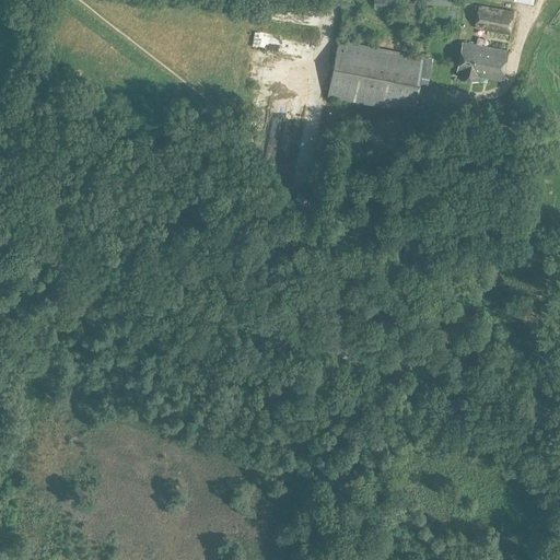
[(478,4),(474,28),(511,35),(515,11),(478,4)]
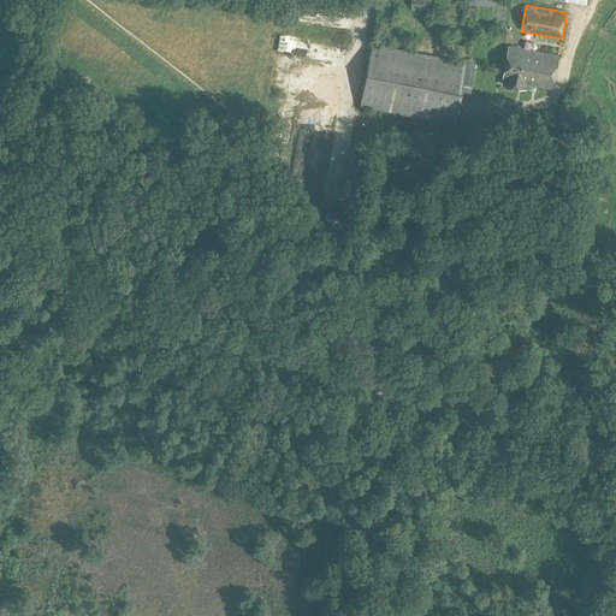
[(498,21),(495,25),(504,30),(507,25),(498,21)]
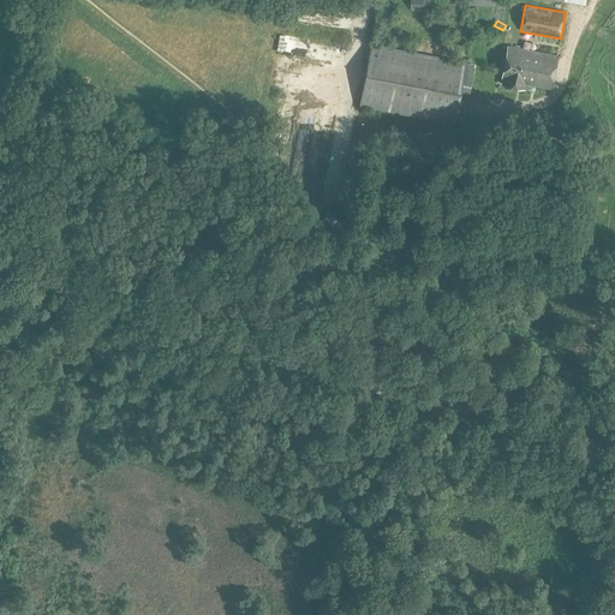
[(475,64),(466,63),(371,43),(359,106),(454,124),(461,88),(469,90),(475,64)]
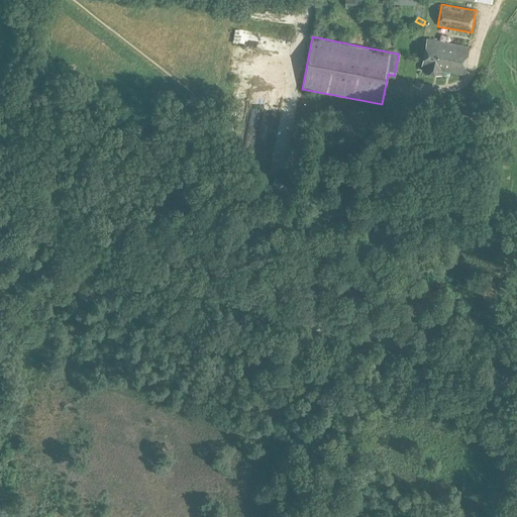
[(427,38),(423,59),(443,62),(441,70),(463,74),(463,73),(467,54),(469,46),(446,41),(427,38)]
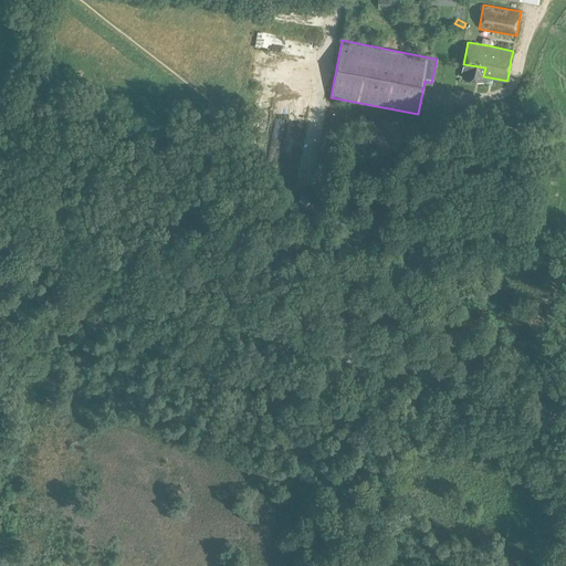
[(463,64),(462,72),(463,73),(462,77),(483,81),(483,76),(485,67),(463,64)]
